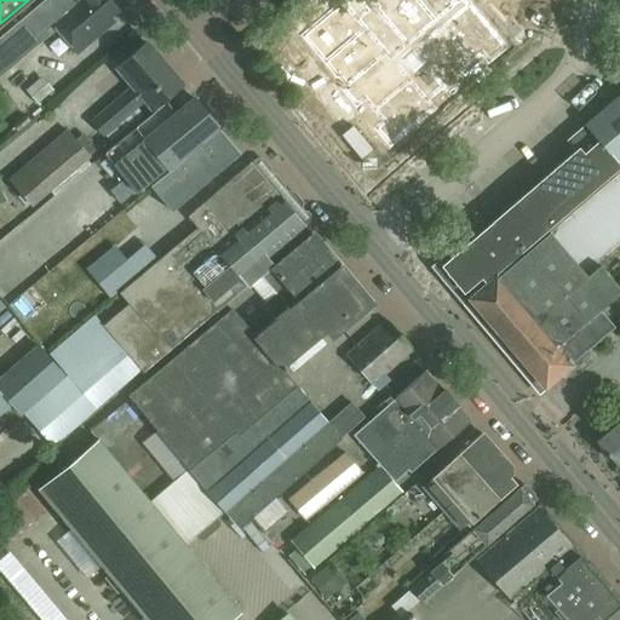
[(118,10),(116,9),(109,0),(72,0),(50,19),(76,52),(103,29),(104,30),(113,23),(109,18),(118,10)]
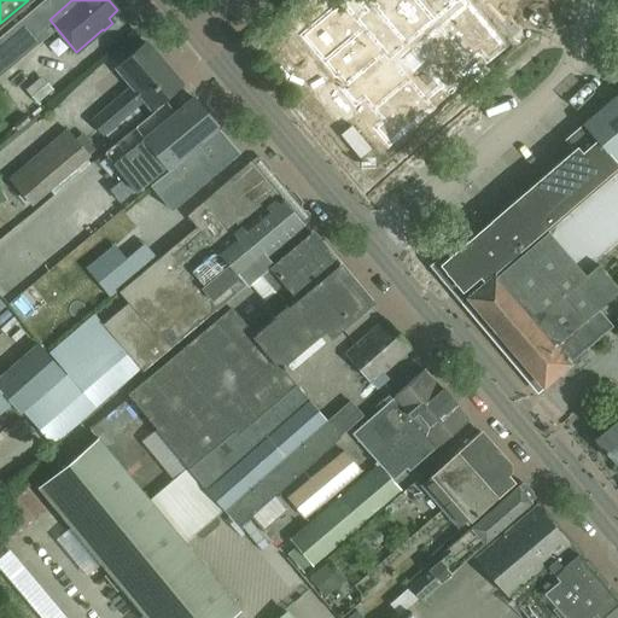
[(344,0),(299,36),(336,79),(337,77),(344,86),(340,89),(355,108),(363,100),(382,122),(373,129),(389,147),(433,109),(427,101),(441,89),(448,97),(466,82),(460,74),(481,56),(488,64),(506,48),(465,0),(344,0)]
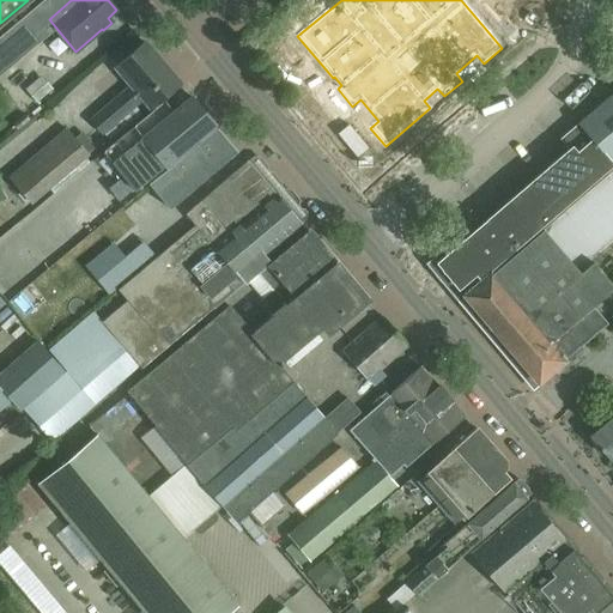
[(23,17),(0,36),(0,44),(10,56),(12,59),(40,36),(23,17)]
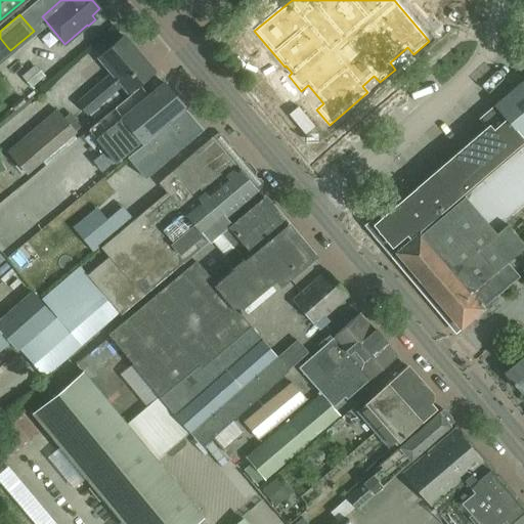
[(154,71),(136,51),(123,36),(98,57),(112,73),(77,103),(87,116),(89,114),(122,86),(128,93),(154,71)]
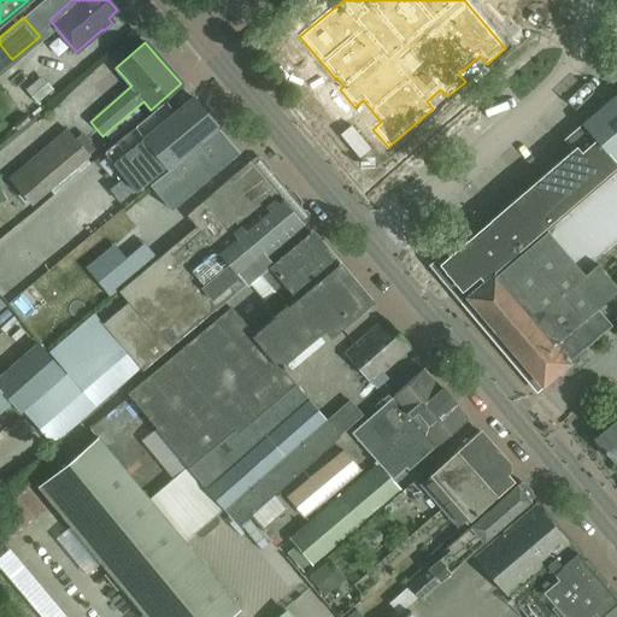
[(577,147),(601,177),(603,177),(615,168),(616,163),(616,162),(616,92),(582,122),(592,134),(577,147)]
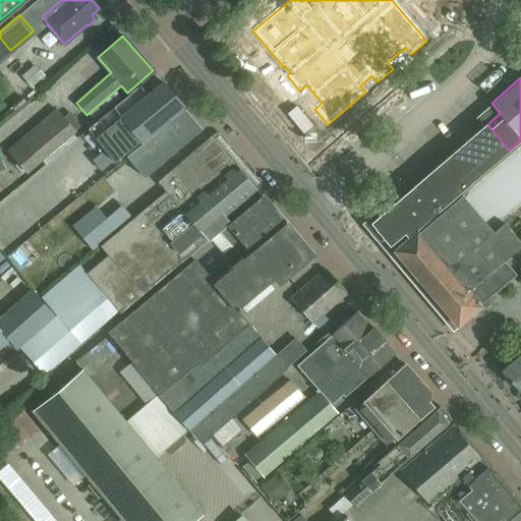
[(164,83),(163,82),(120,118),(121,118),(92,142),(112,167),(138,145),(139,145),(155,131),(167,121),(166,119),(182,106),(163,83),(164,83)]
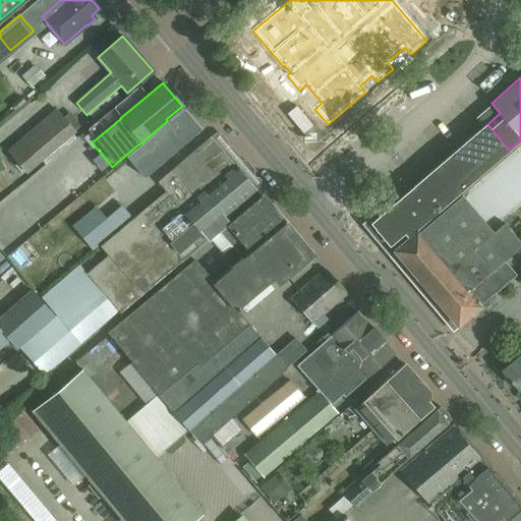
[(155,131),(139,145),(145,151),(131,162),(142,176),(200,128),(183,107),(182,105),(182,106),(166,119),(167,121),(155,131)]
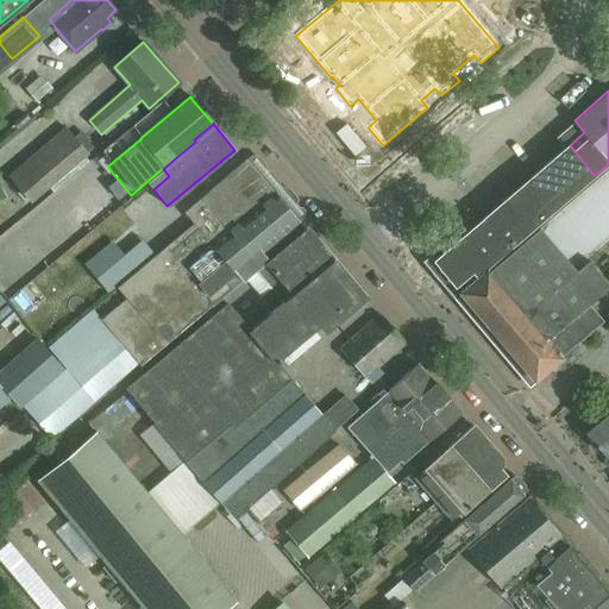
[(87,154),(66,129),(8,176),(30,201),(87,154)]
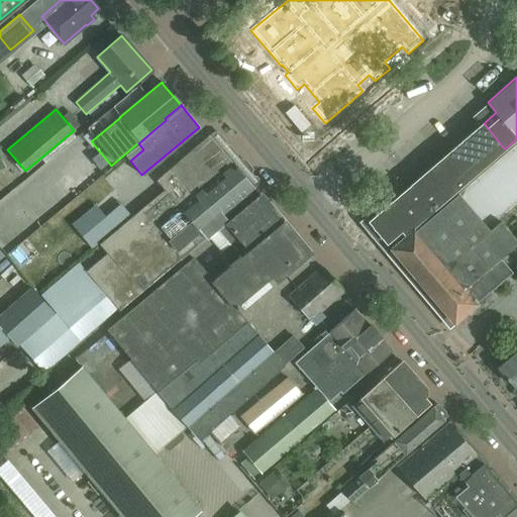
[(504,148),(484,123),(484,122),(409,186),(410,187),(370,221),(386,241),(401,228),(406,234),(469,182),(468,181),(504,148)]
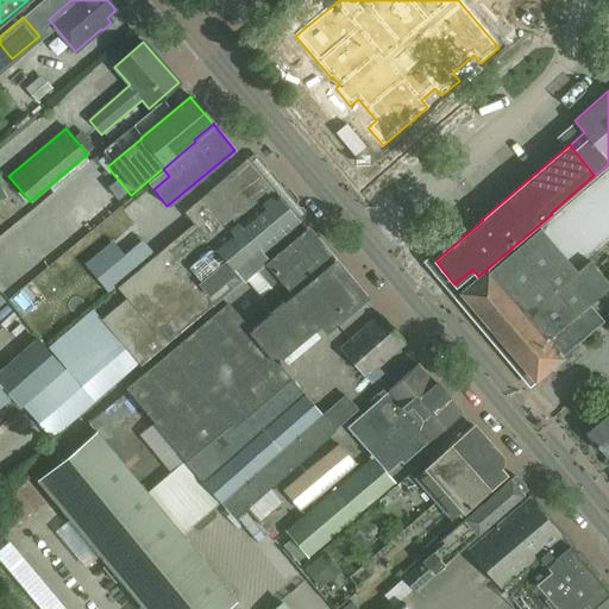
[(299,223),(245,159),(184,212),(194,224),(118,288),(127,300),(102,320),(139,363),(268,255),(264,251),(299,223)]
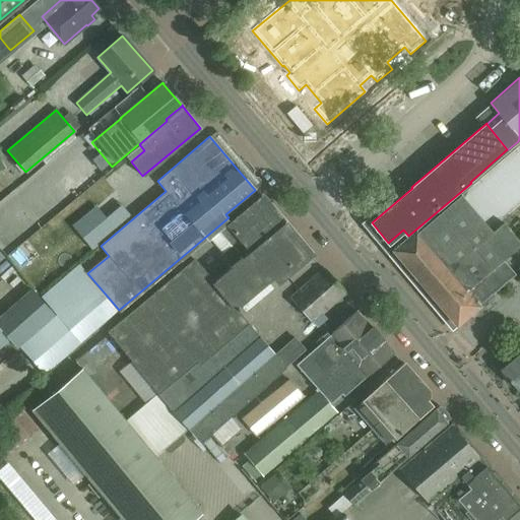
[(519,141),(509,151),(508,149),(507,149),(470,182),(471,183),(408,236),(409,237),(394,250),(418,279),(428,272),(434,279),(492,231),(491,230),(501,221),(500,220),(519,203),(519,141)]
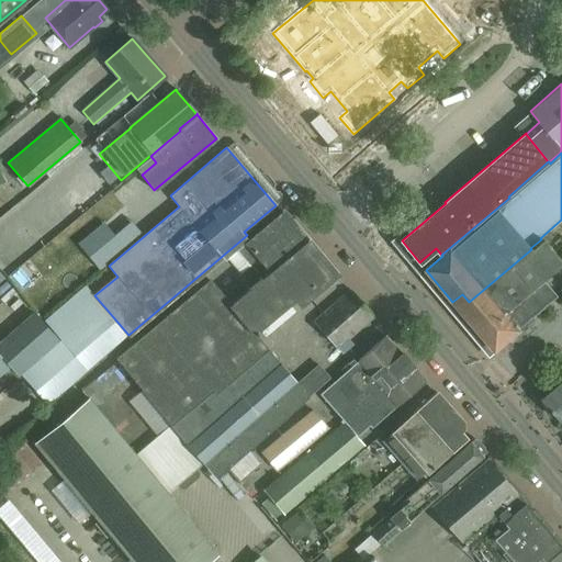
[(99,232),(120,212),(107,198),(86,217),(99,232)]
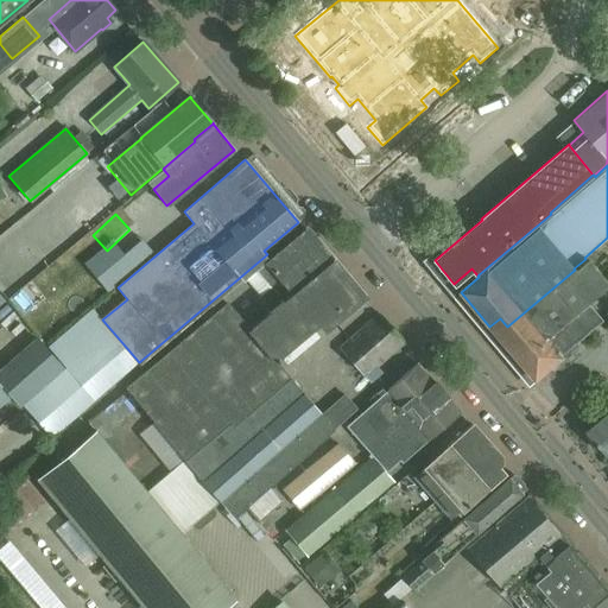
[(272,267),(264,274),(285,299),(286,301),(324,268),(321,264),(329,258),(305,230),(304,230),(268,263),(272,267)]
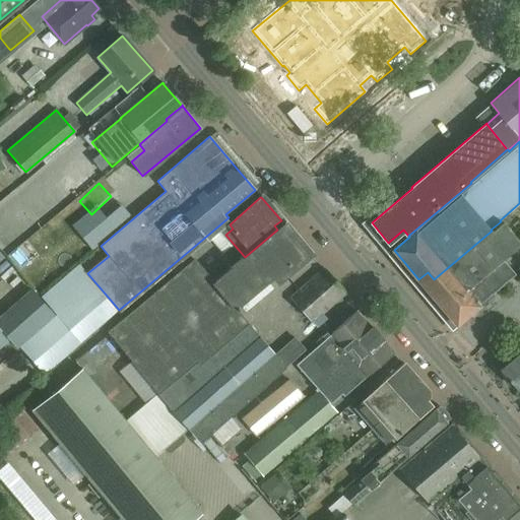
[(492,231),(434,279),(440,287),(432,294),(455,321),(475,305),(477,307),(493,294),(490,290),(511,271),(500,258),(519,242),(502,220),(501,221),(491,230),(492,231)]
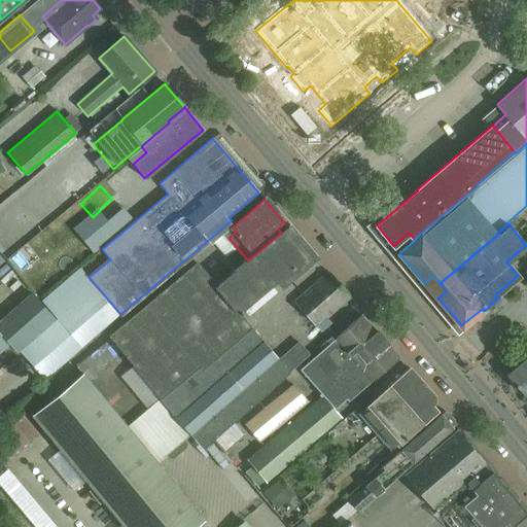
[(84,373),(32,414),(93,488),(124,526),(198,526),(206,521),(157,462),(166,454),(183,440),(190,433),(202,448),(214,437),(232,422),(308,355),(297,343),(278,359),(240,315),(243,312),(242,311),(277,281),(282,287),(315,258),(288,226),(281,233),(248,260),(247,259),(216,286),(196,261),(107,338),(160,398),(128,426),(84,373)]
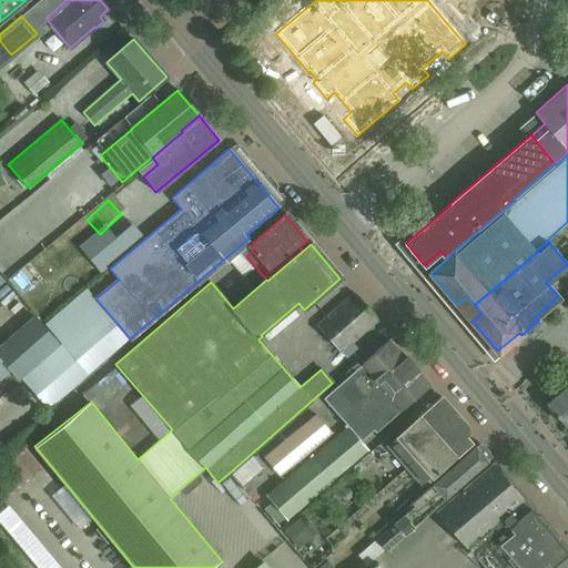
[(49,405),(128,337),(84,285),(43,321),(62,343),(59,345),(23,375),(49,405)]
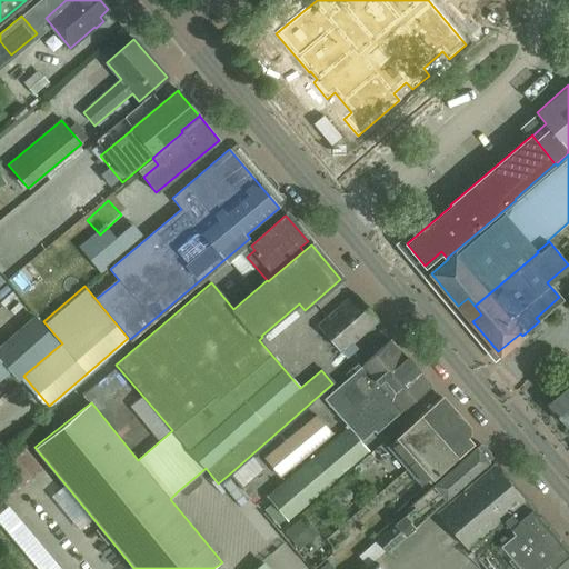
[(353,343),(378,322),(353,293),(318,325),(347,358),(358,348),(353,343)]
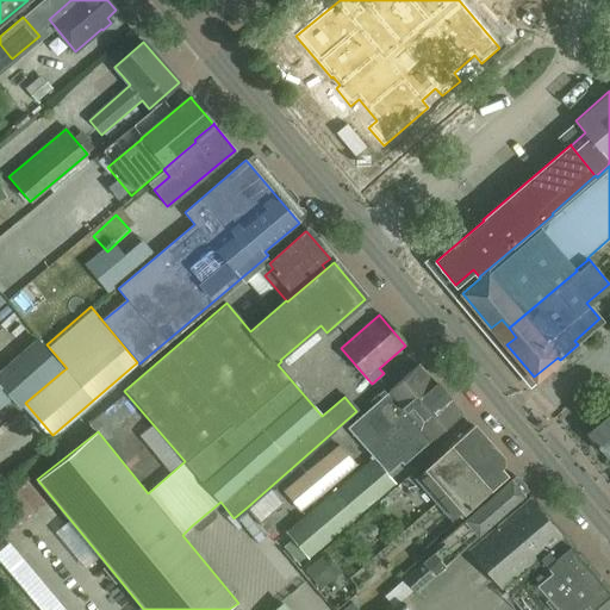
[(37,340),(0,372),(0,385),(10,397),(19,408),(25,403),(63,371),(37,340)]
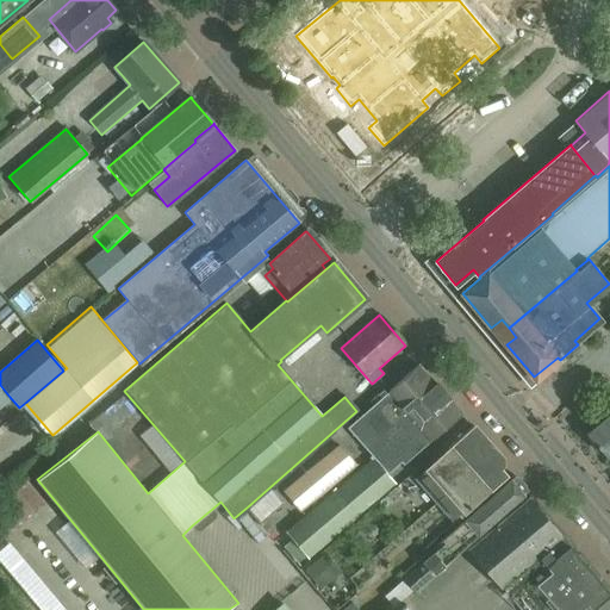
[(403,465),(416,453),(462,414),(436,383),(435,384),(418,365),(347,428),(373,458),(287,533),(292,539),(306,555),(310,559),(396,484),(387,473),(400,461),(403,465)]
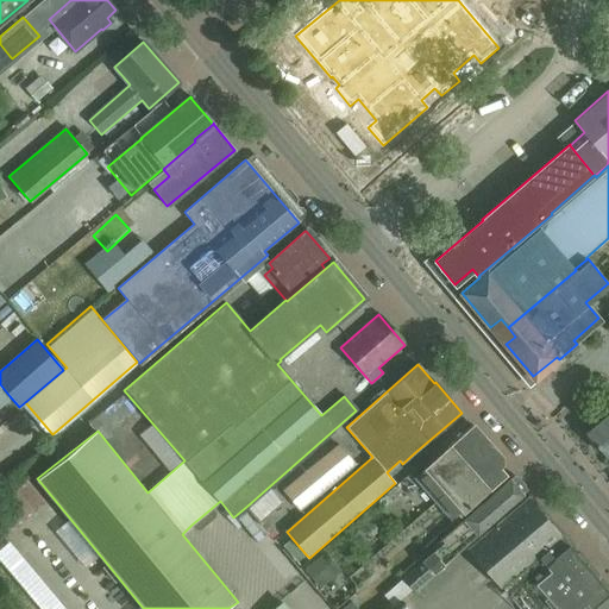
[(0,403),(10,396),(0,384),(0,403)]
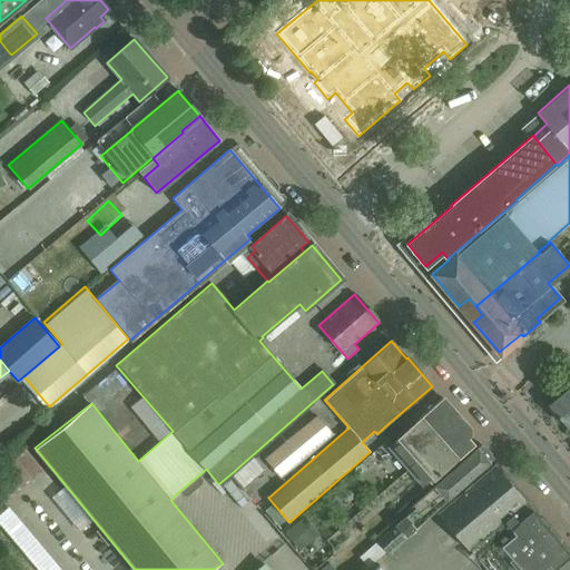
[(569,385),(548,405),(568,429),(569,425),(569,385)]
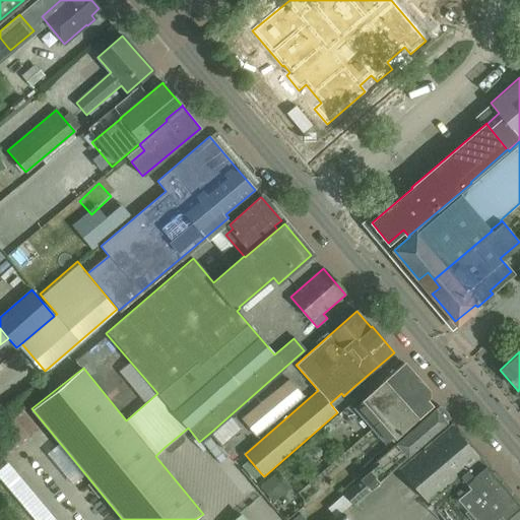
[(354,406),(370,425),(385,442),(390,438),(392,440),(433,404),(427,398),(426,388),(403,364),(354,406)]
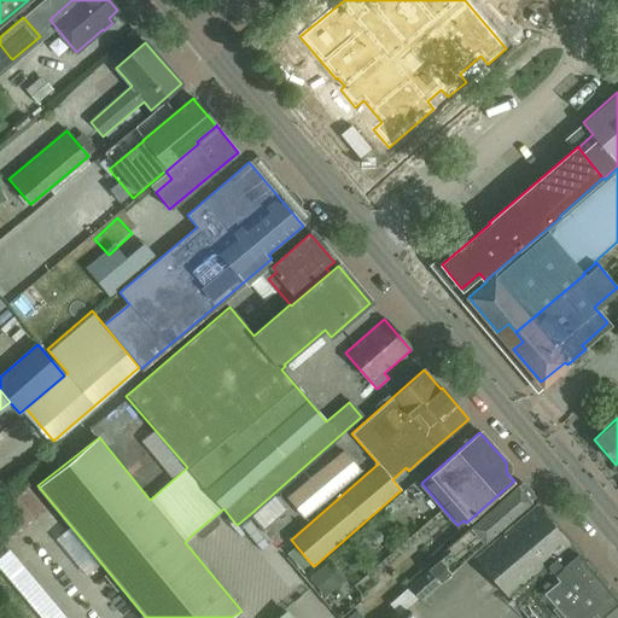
[(305,522),(362,474),(345,455),(289,502),(305,522)]
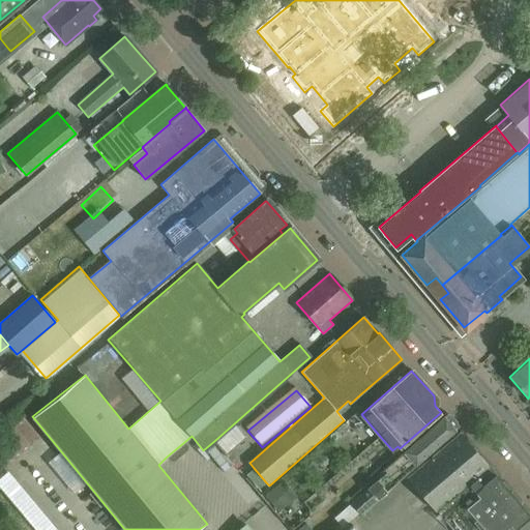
[(370,486),(349,503),(359,514),(380,497),(455,431),(443,416),(384,468),(386,471),(370,486)]
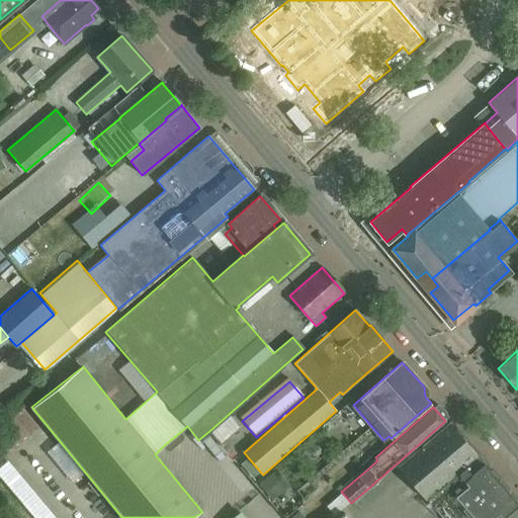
[(434,508),(484,464),(449,424),(398,468),(424,498),(423,499),(425,501),(427,500),(434,508)]
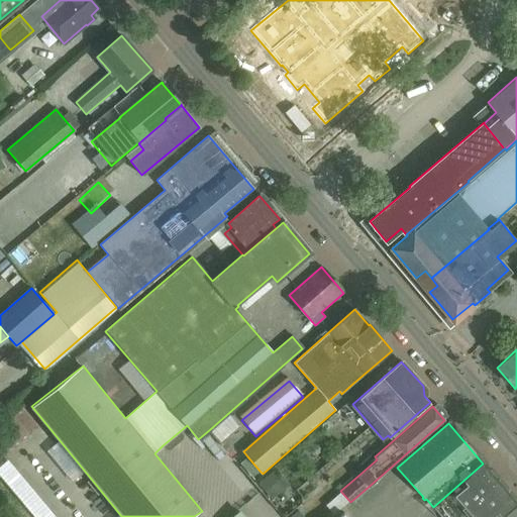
[(174,442),(192,461),(205,450),(186,431),(174,442)]
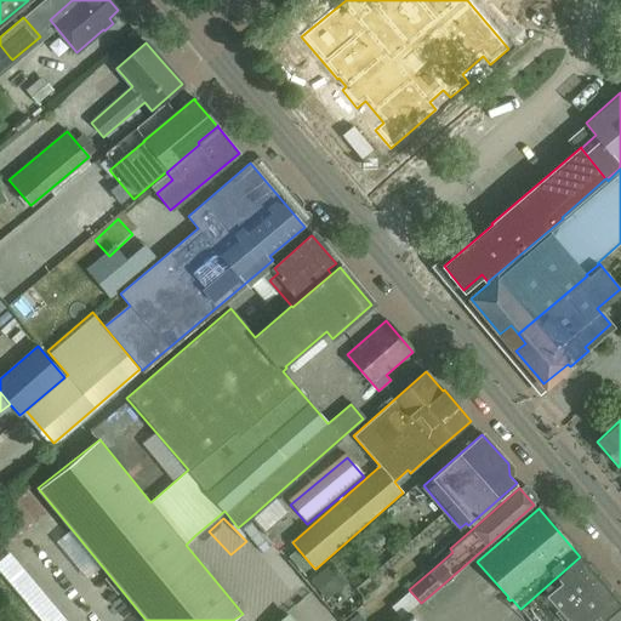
[(297,548),(289,556),(303,573),(312,565),(297,548)]
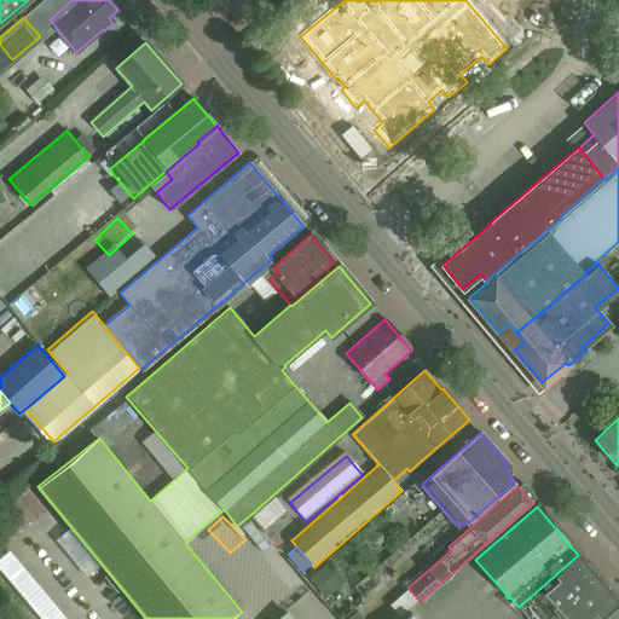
[(618,618),(618,601),(578,555),(519,607),(528,618),(618,618)]
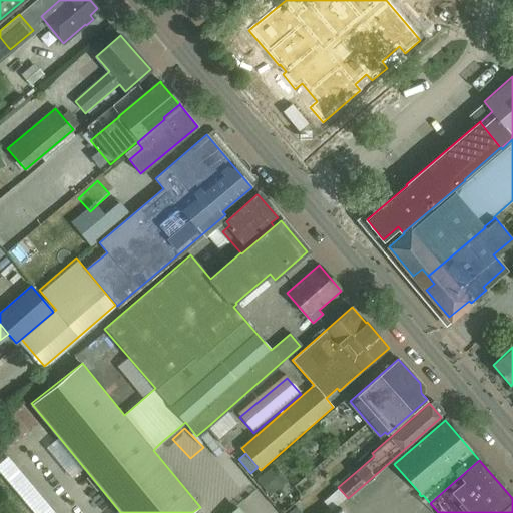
[(275,468),(257,482),(271,499),(288,484),(275,468)]
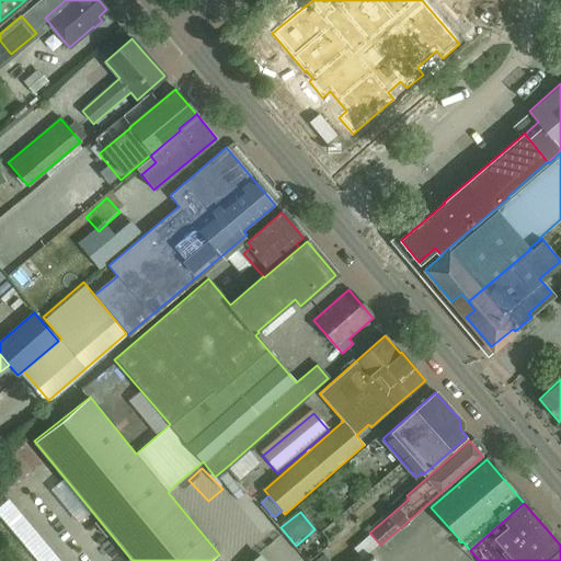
[(118,560),(66,513),(32,550),(44,560),(118,560)]
